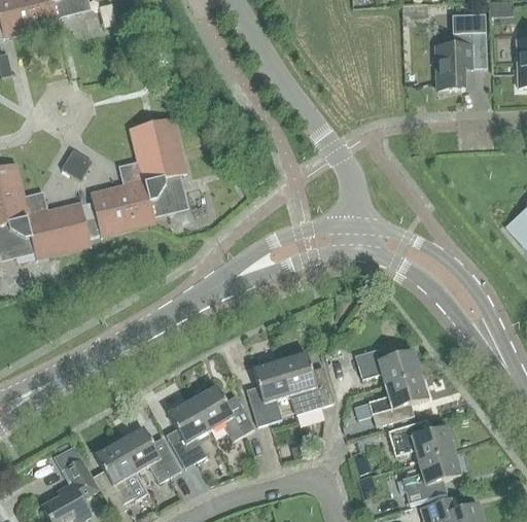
[(0,0),(0,34),(2,34),(2,37),(58,24),(56,14),(75,10),(80,0),(0,0)]
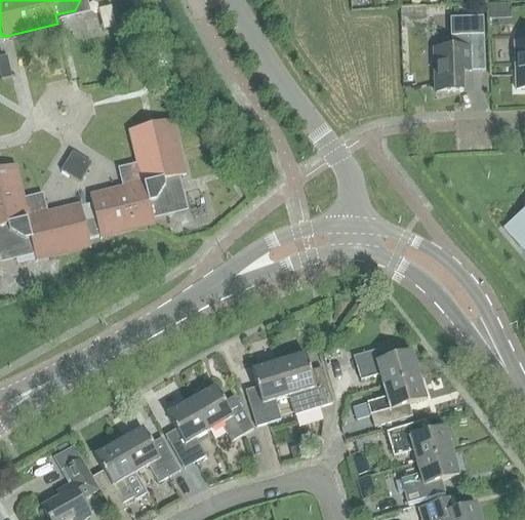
[(461,67),(484,67),(482,13),(449,14),(450,33),(451,33),(451,44),(433,45),(434,88),(461,87),(461,67)]
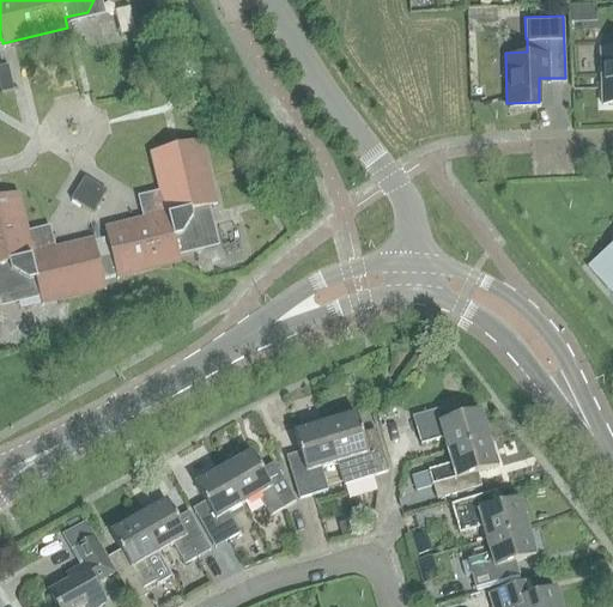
[(612,43),(599,44),(601,101),(612,99),(612,43)]
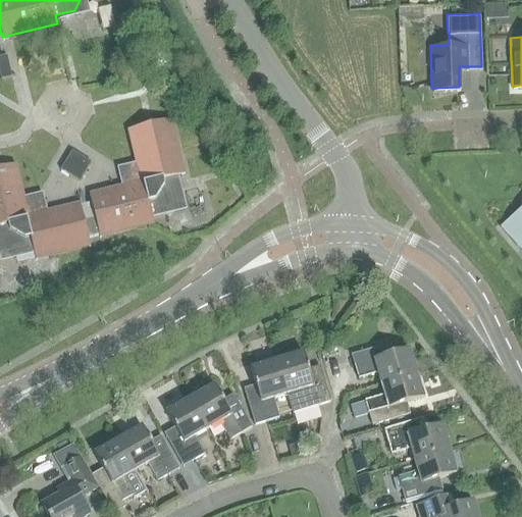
[(0,75),(11,73),(6,51),(0,52),(0,75)]
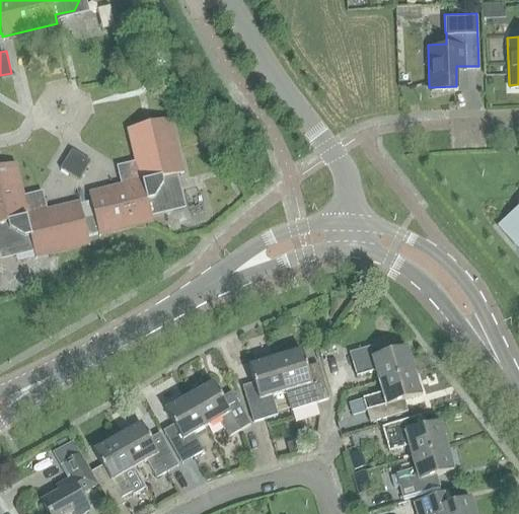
[(182,169),(169,116),(127,126),(127,127),(129,127),(136,157),(123,160),(118,170),(121,184),(89,191),(89,189),(87,190),(89,198),(84,199),(92,231),(97,230),(98,232),(152,219),(150,211),(169,206),(178,191),(174,171),(182,169)]
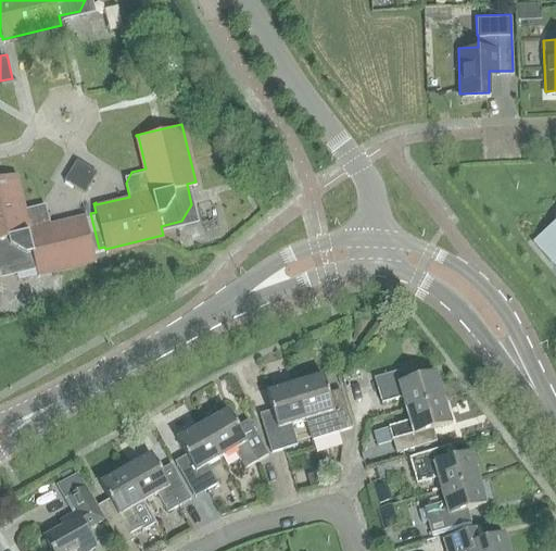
[(84,189),(96,168),(76,157),(63,177),(84,189)]
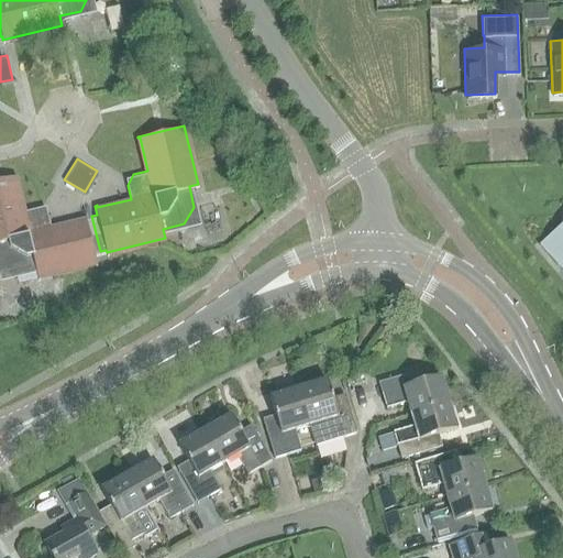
[(17,173),(0,177),(0,263),(14,272),(35,267),(37,276),(96,262),(94,252),(100,251),(91,216),(86,218),(85,216),(84,216),(84,218),(51,226),(47,211),(36,206),(22,209),(14,175),(17,175),(17,173)]
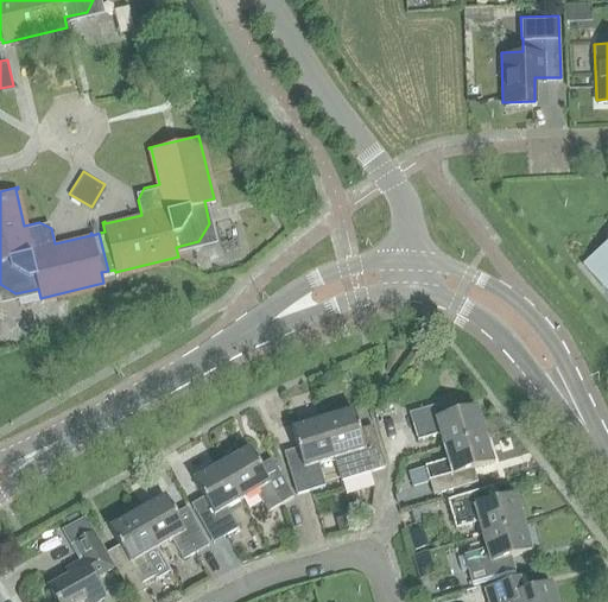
[(607,244),(607,245),(605,242),(587,258),(607,283),(607,244)]
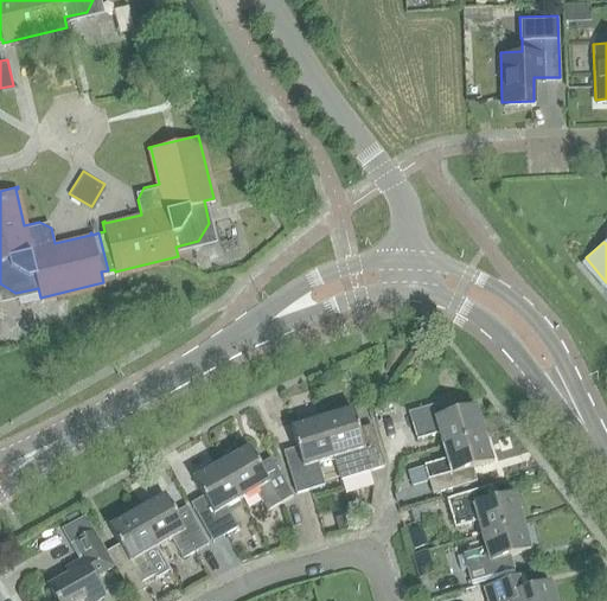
[(391,343),(385,364),(395,366),(407,347),(391,343)]
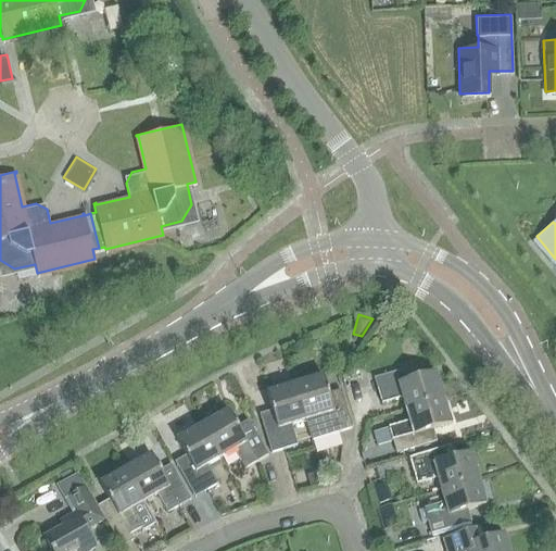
[(358,355),(355,364),(362,367),(365,359),(358,355)]
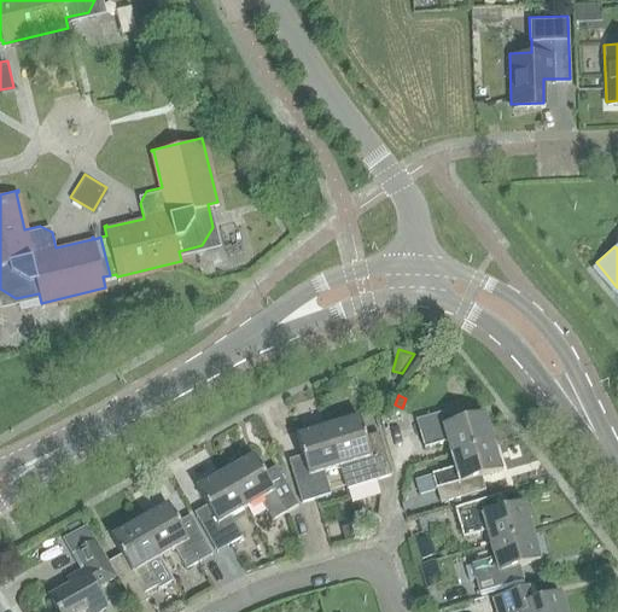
[(445,437),(450,450),(493,438),(484,411),(464,417),(460,403),(415,415),(424,444),(445,437)]
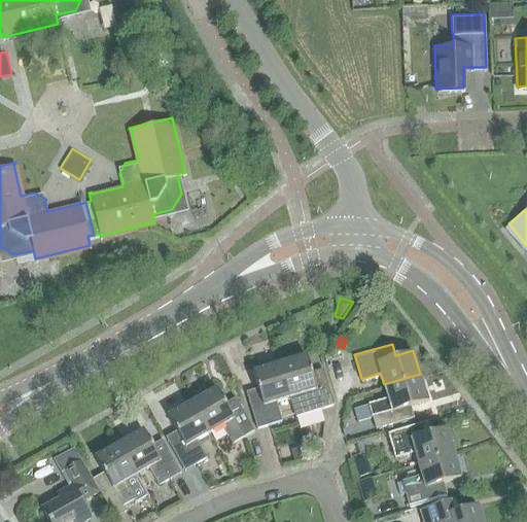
[(295,413),(308,410),(332,402),(321,366),(310,370),(305,353),(278,360),(288,394),(294,414),(295,414),(295,413)]
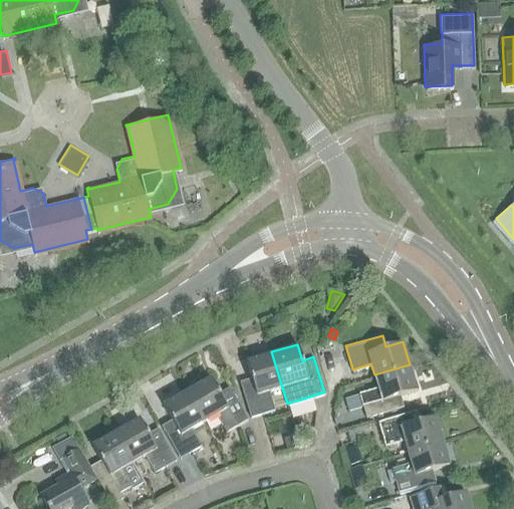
[(281,385),(271,351),(245,359),(250,376),(239,379),(250,415),(274,408),(268,389),(281,385)]
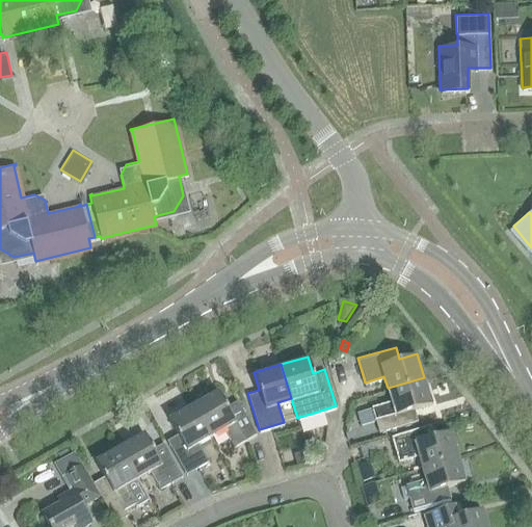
[(424,377),(388,388),(391,399),(371,405),(378,429),(417,419),(414,406),(430,401),(424,377)]
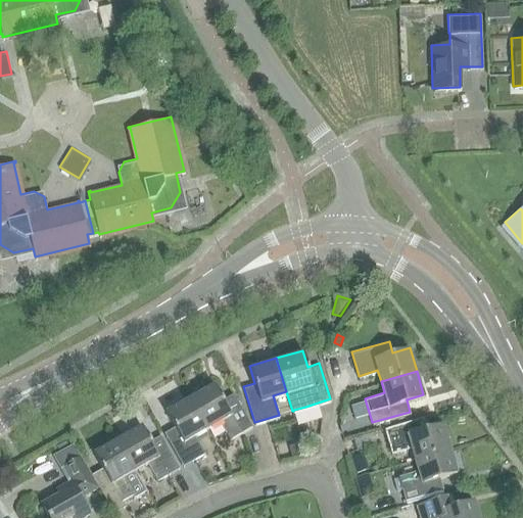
[(214,383),(189,396),(206,426),(220,419),(229,437),(251,424),(232,391),(222,397),(214,383)]
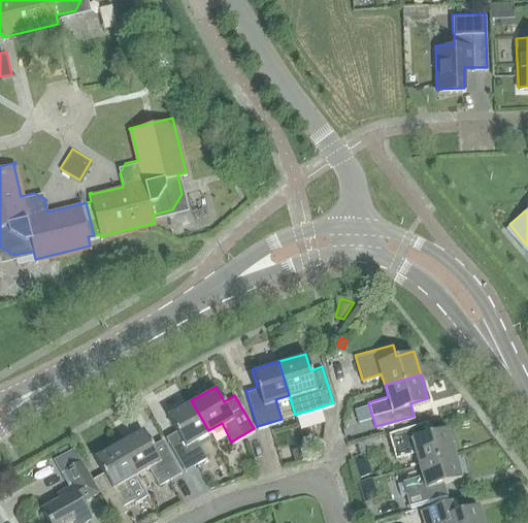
[(208,430),(191,400),(167,414),(175,429),(165,435),(184,468),(206,455),(196,437),(208,430)]
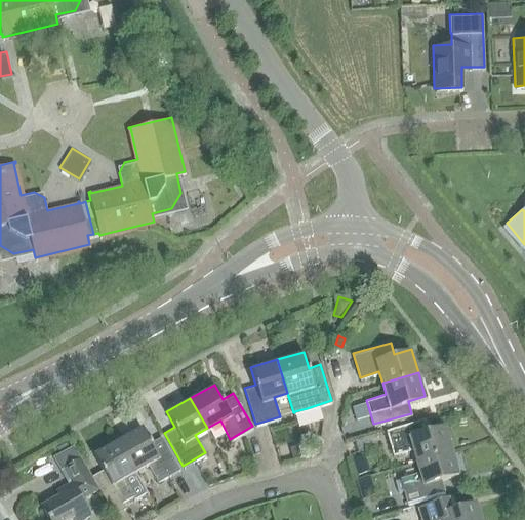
[(352,404),(356,416),(369,412),(366,400),(352,404)]
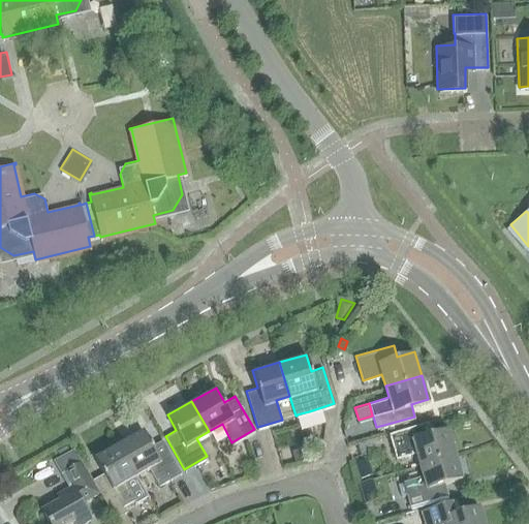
[(415,451),(418,463),(455,452),(447,428),(430,433),(427,422),(389,432),(396,457),(415,451)]
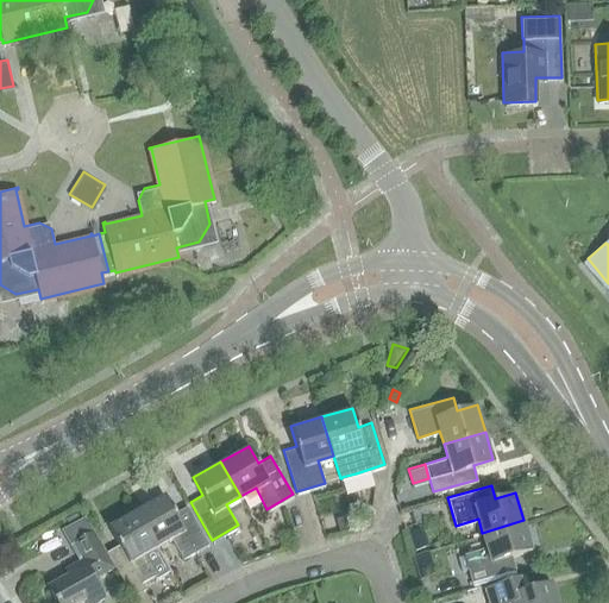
[(164,494),(137,509),(156,545),(157,545),(171,536),(182,557),(208,542),(187,504),(174,512),(164,494)]
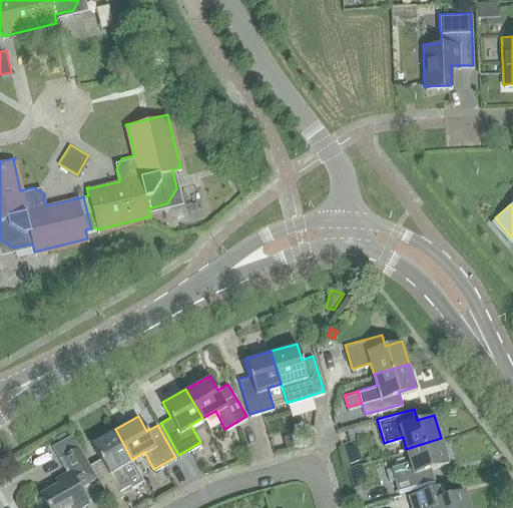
[(63,427),(54,433),(56,437),(65,432),(63,427)]
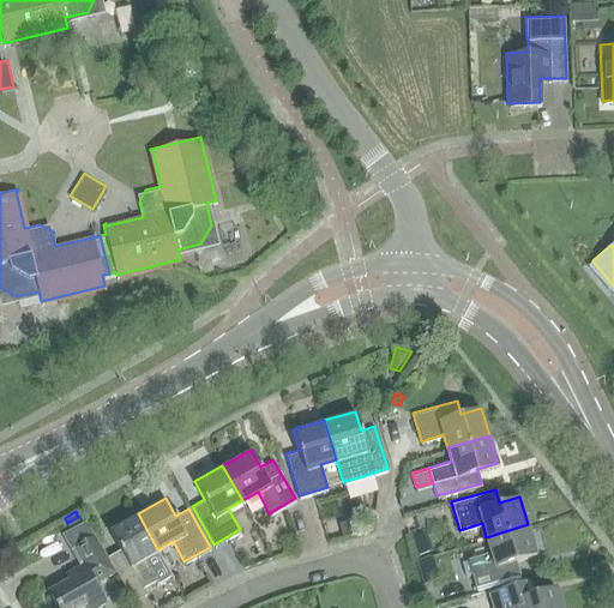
[(146,591),(142,585),(155,578),(157,582),(170,573),(172,576),(173,575),(158,549),(157,549),(138,513),(109,530),(119,548),(107,554),(115,569),(133,600),(146,591)]
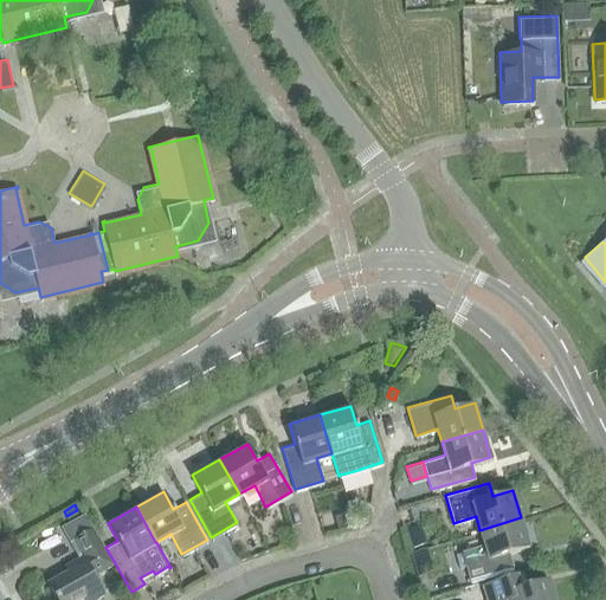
[(337,522),(348,520),(345,509),(334,513),(337,522)]
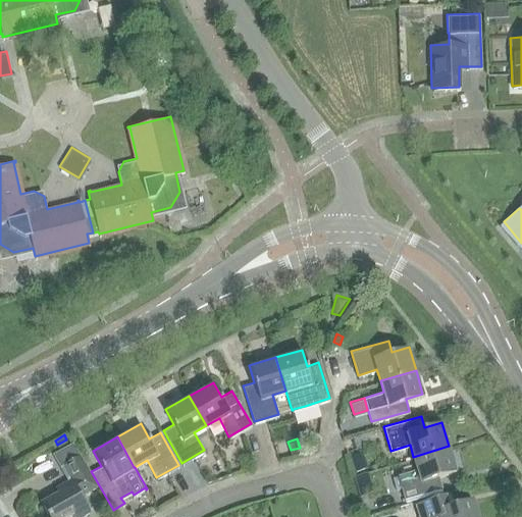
[(80,494),(98,483),(91,471),(73,441),(53,453),(67,478),(60,483),(62,487),(41,501),(50,516),(64,516),(71,513),(73,516),(75,516),(89,510),(80,494)]
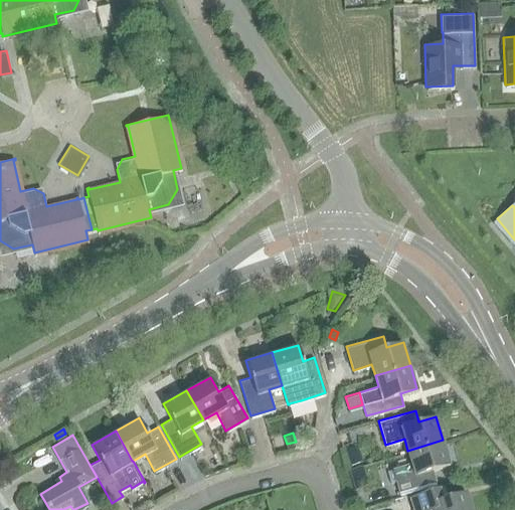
[(443,440),(407,451),(410,462),(391,467),(395,479),(398,491),(436,480),(433,468),(449,463),(443,440)]
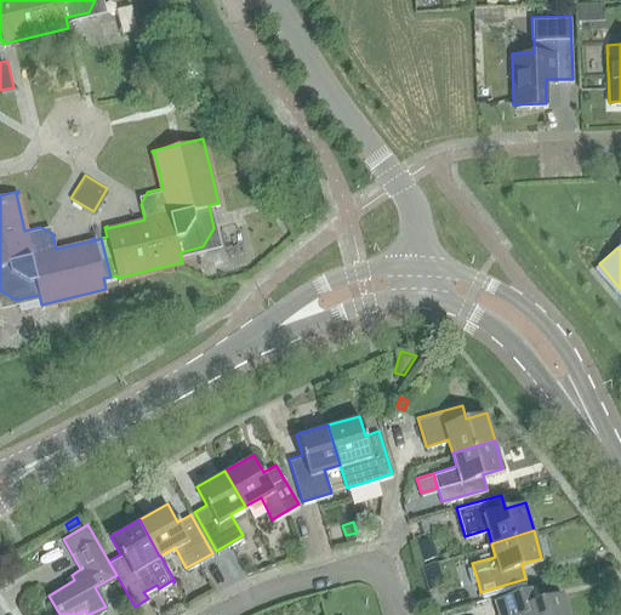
[(569,614),(563,593),(542,599),(537,585),(493,599),(497,614),(569,614)]
